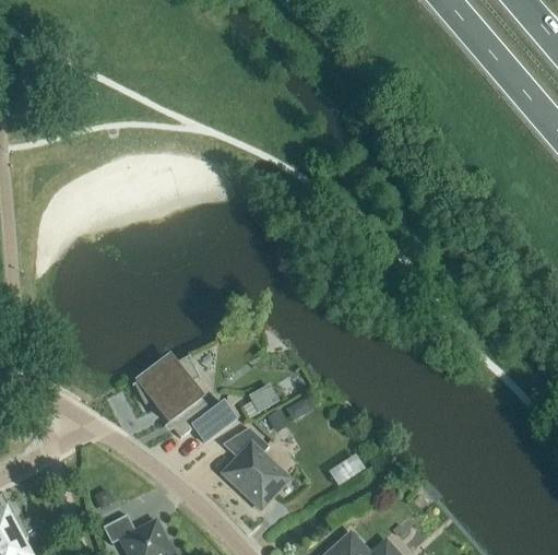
[(211,411),(188,380),(198,376),(188,356),(189,355),(189,354),(164,367),(154,366),(153,373),(131,385),(131,386),(134,385),(143,403),(152,399),(179,436),(192,426),(203,440),(235,416),(223,401),(211,411)]
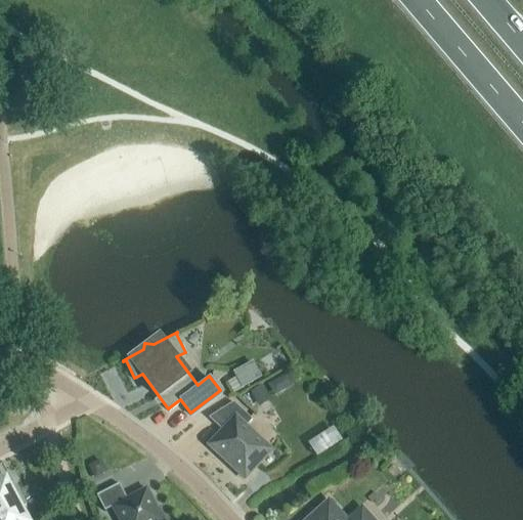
[(260,377),(252,361),(233,372),(242,386),(260,377)]
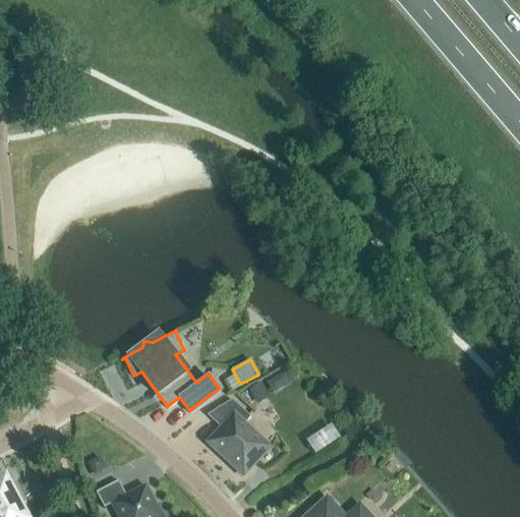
[(283,369),(274,375),(281,386),(289,381),(283,369)]
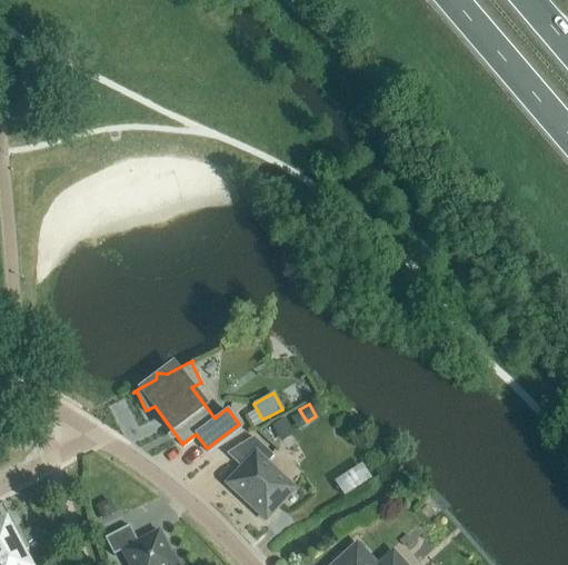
[(270,423),(278,437),(290,430),(282,417),(270,423)]
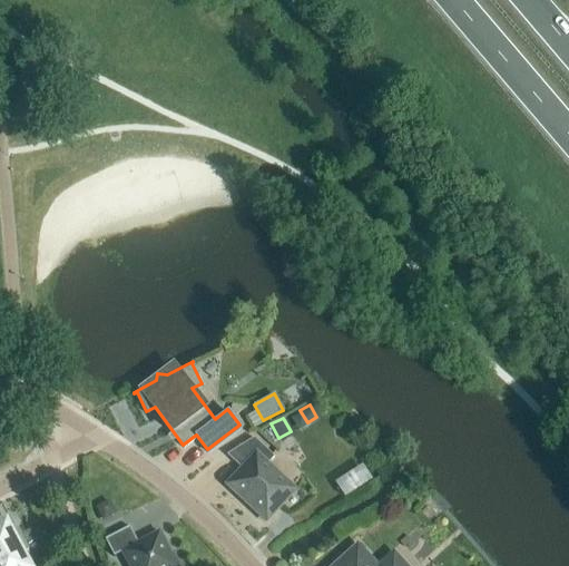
[(273,454),(253,435),(225,451),(242,467),(228,481),(227,479),(225,481),(239,495),(242,493),(254,505),(253,507),(265,518),(276,506),(274,505),(291,487),(265,462),(273,454)]
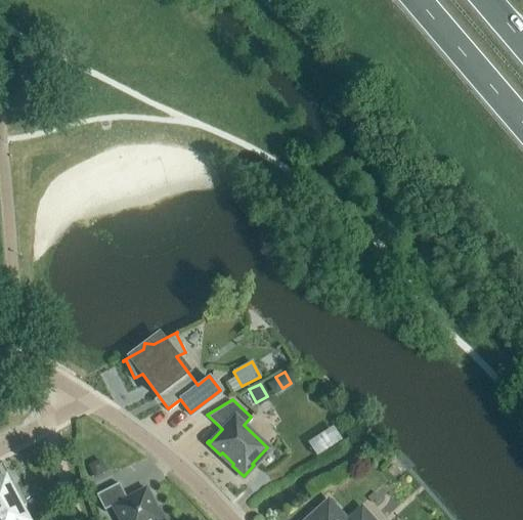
[(331,436),(337,443),(350,434),(344,426),(331,436)]
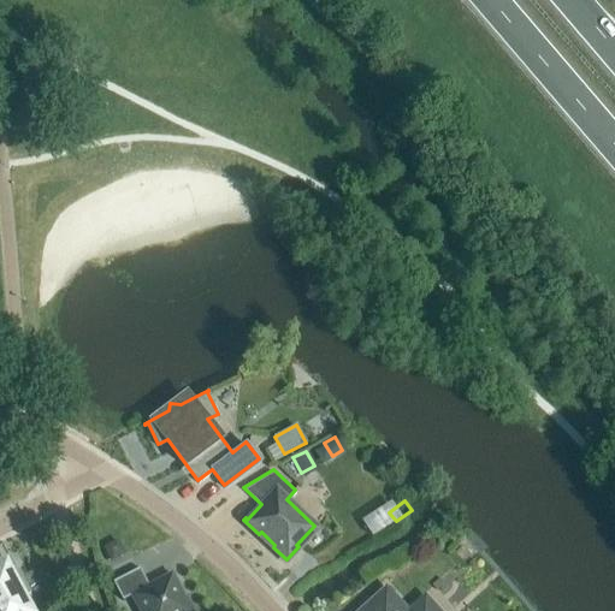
[(122,549),(116,538),(104,545),(108,556),(122,549)]
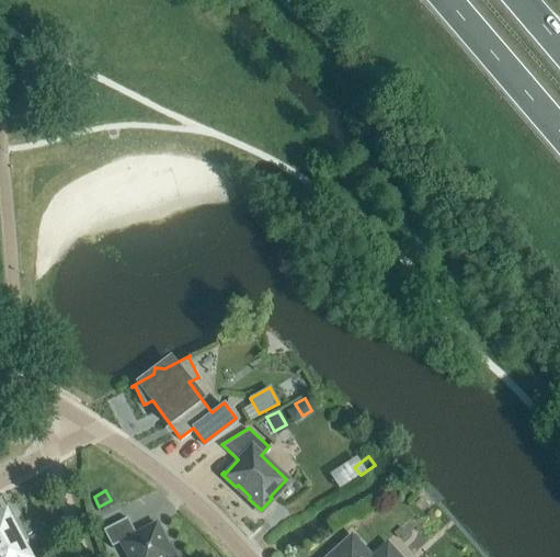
[(0,556),(26,556),(20,542),(25,538),(12,514),(0,520),(0,556)]
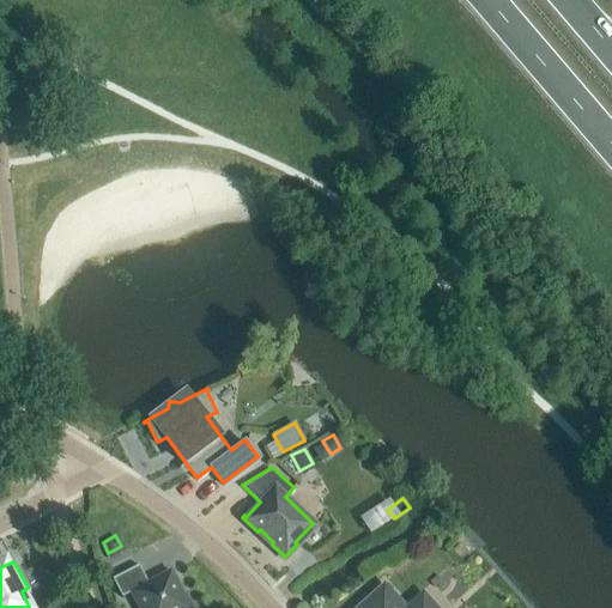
[(194,607),(186,591),(183,593),(170,567),(146,579),(138,563),(113,576),(121,594),(129,589),(139,607),(194,607)]
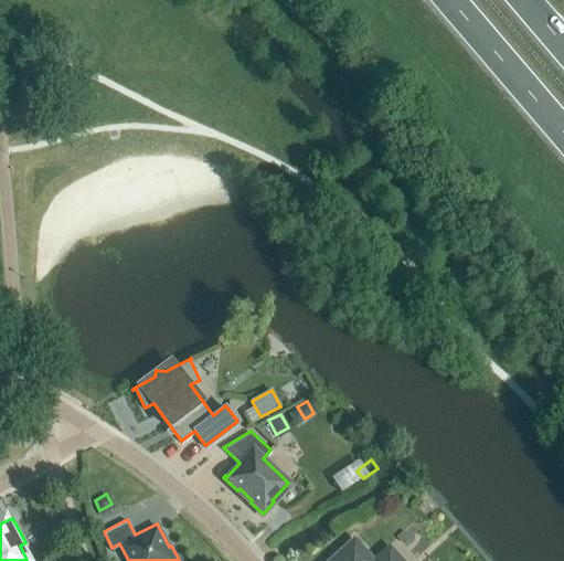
[(371,560),(353,541),(330,560),(400,560),(389,549),(374,560),(371,560)]
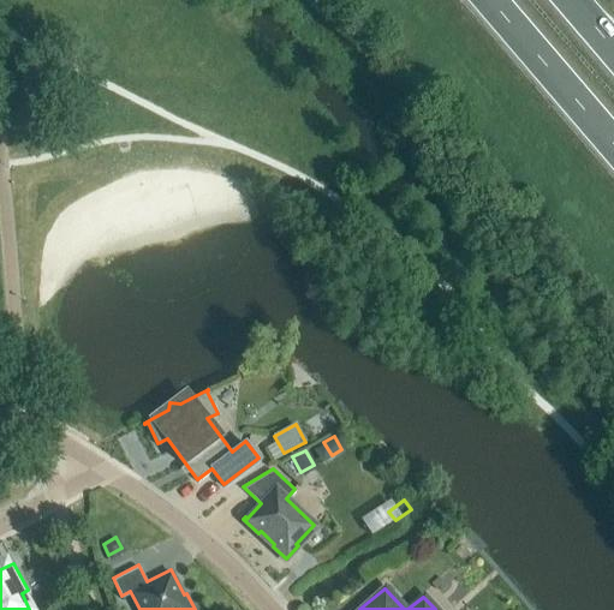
All buildings are outlined.
